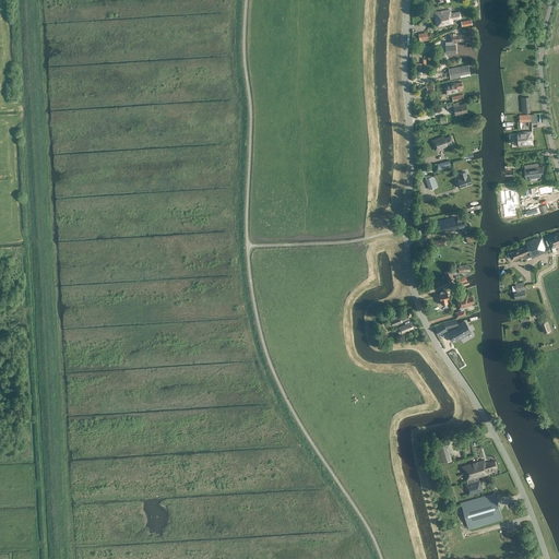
[(451,20),(460,18),(459,12),(450,14),(449,10),(435,13),(437,26),(452,23),(451,20)]
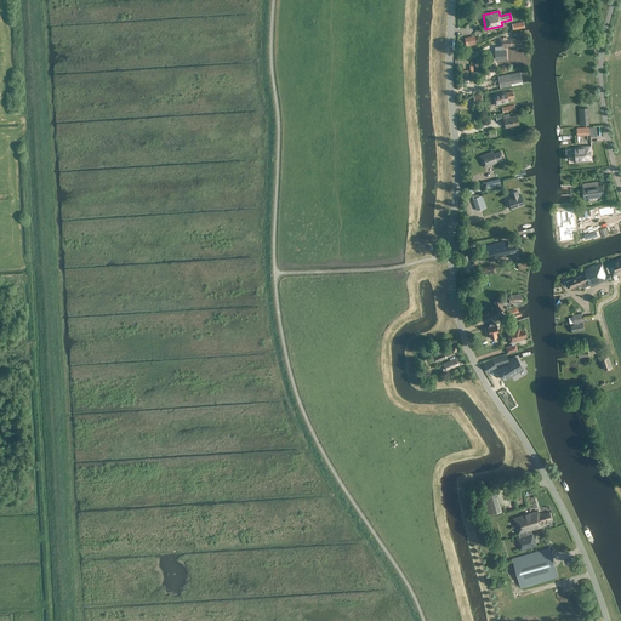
[(474,35),(465,38),(466,46),(477,45),(474,35)]
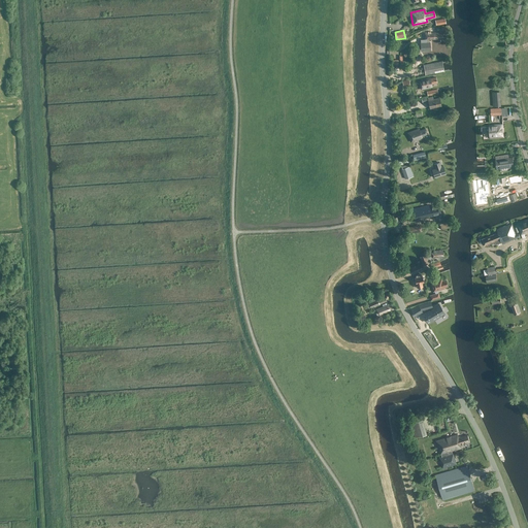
[(424,65),(426,75),(443,71),(441,61),(424,65)]
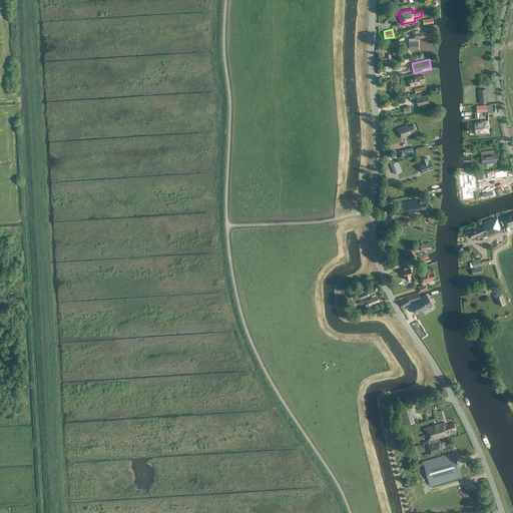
[(407,78),(409,87),(420,84),(419,81),(425,80),(424,75),(418,76),(407,78)]
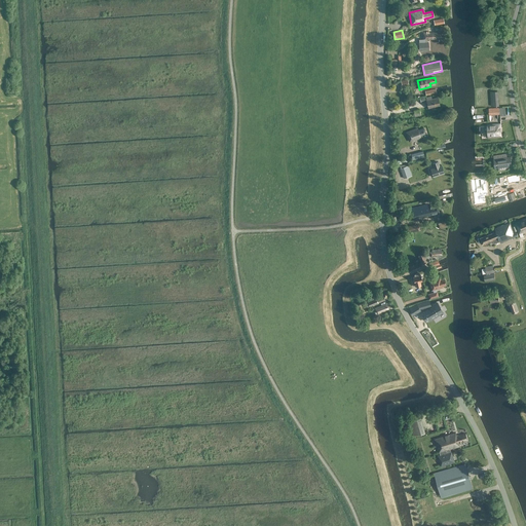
[(497,90),(490,91),(491,106),(498,106),(497,90)]
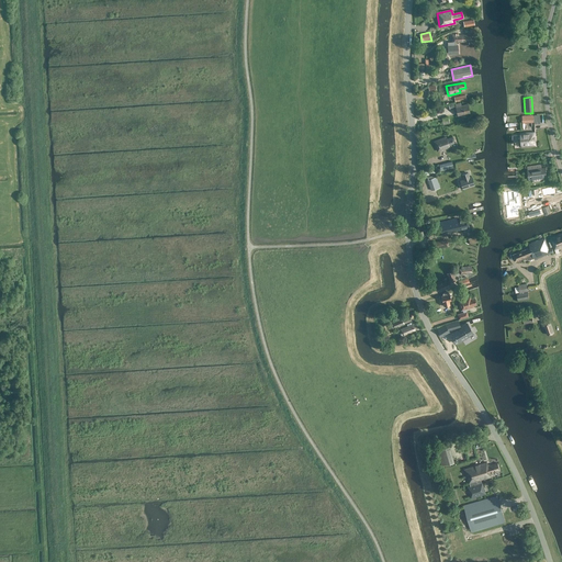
[(461,105),(461,103),(449,105),(449,109),(456,108),(458,115),(470,112),(468,103),(461,105)]
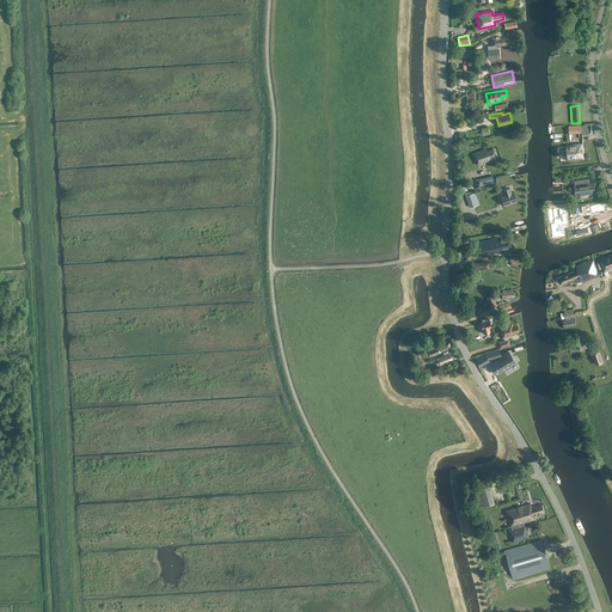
[(567,145),(567,147),(560,147),(561,157),(567,155),(568,159),(583,158),(582,144),(567,145)]
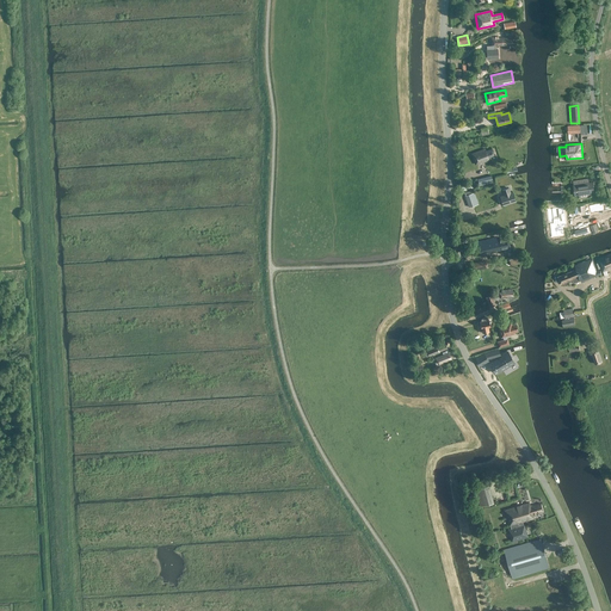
[(485,149),(471,154),(475,165),(488,159),(488,158),(494,155),(492,148),(486,150),(485,149)]
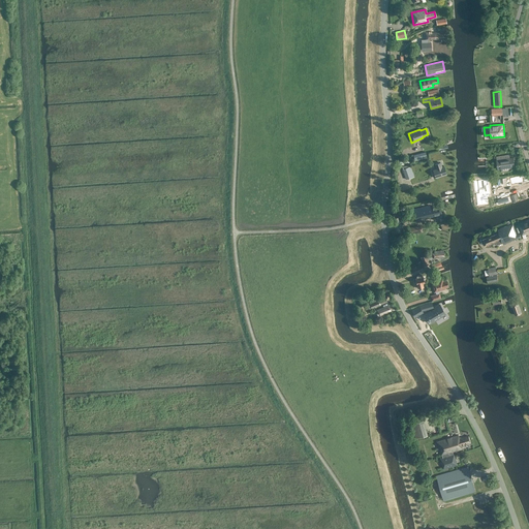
[(414,161),(426,158),(425,152),(413,155),(414,161)]
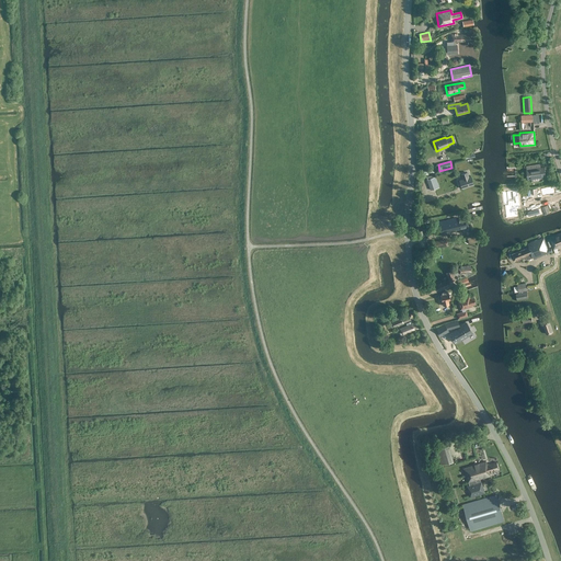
[(527,170),(528,179),(546,176),(544,168),(540,168),(540,164),(526,167),(527,170)]
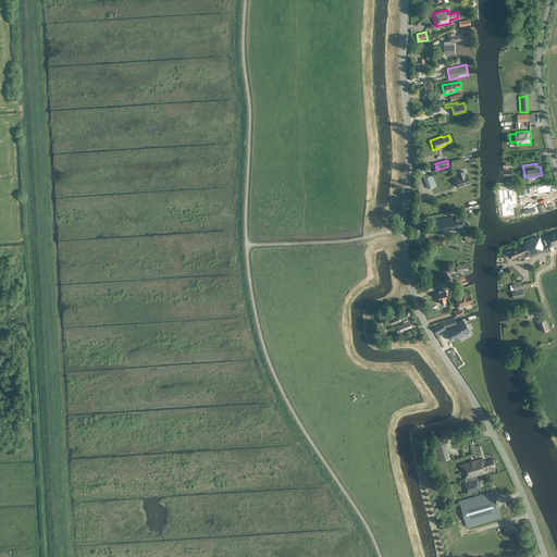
[(437,178),(446,175),(445,169),(435,171),(437,178)]
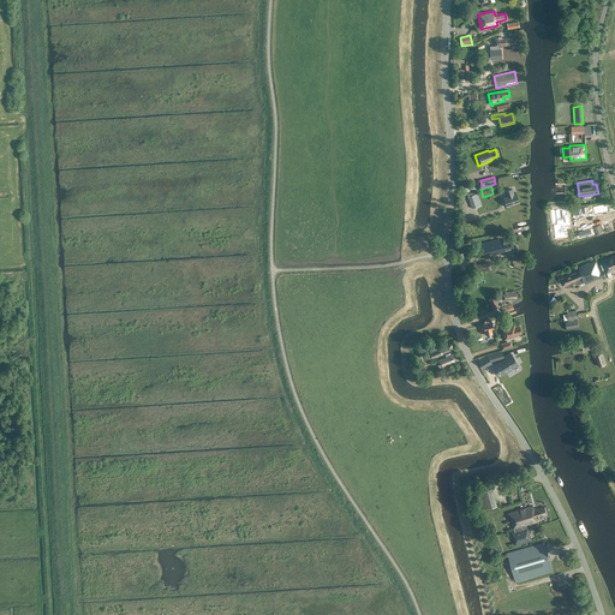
[(506,196),(503,197),(507,207),(519,203),(515,192),(514,193),(512,189),(505,191),(506,196)]
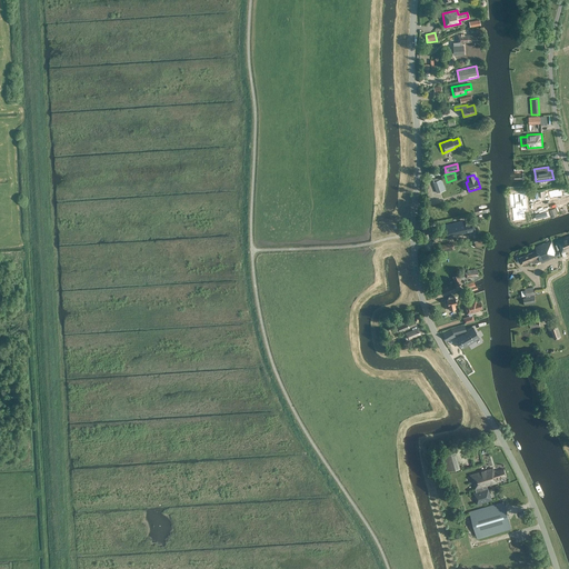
[(443,186),(441,179),(433,182),(437,192),(441,191),(439,187),(443,186)]
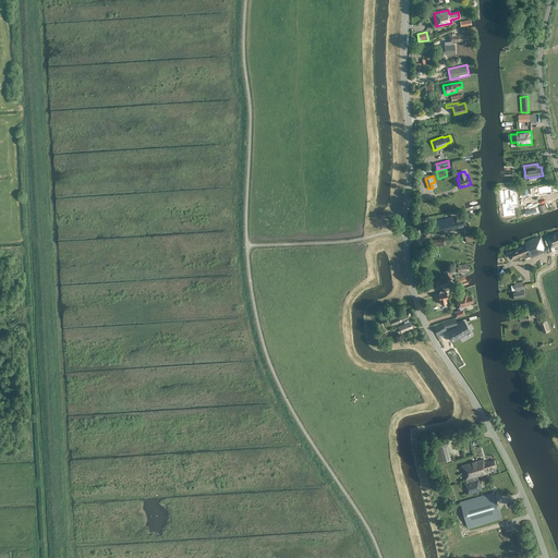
[(553,185),(540,189),(542,195),(554,192),(553,185)]
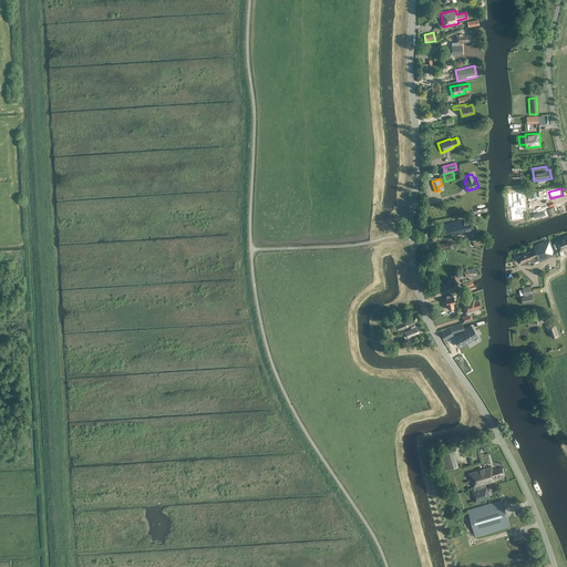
[(524,206),(523,193),(507,194),(511,219),(523,218),(522,206),(524,206)]
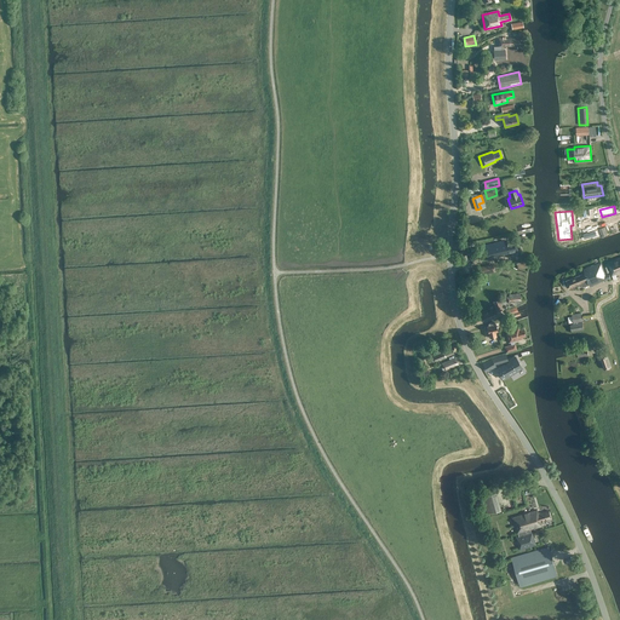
[(504,244),(503,240),(484,245),(488,259),(506,254),(506,253),(517,251),(515,241),(504,244)]
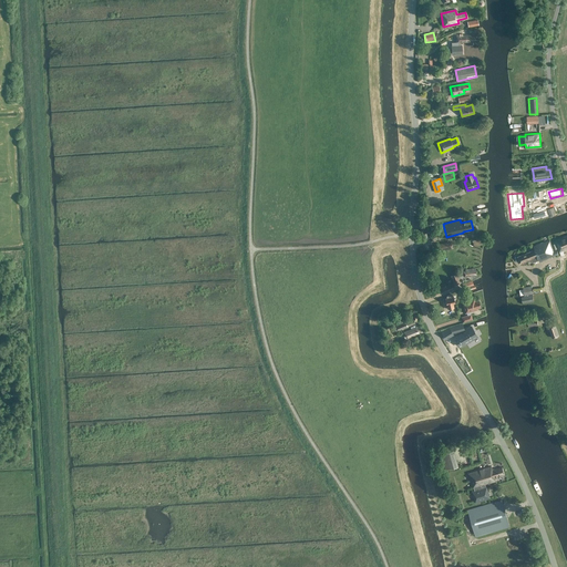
[(566,235),(555,240),(560,251),(566,248),(566,235)]
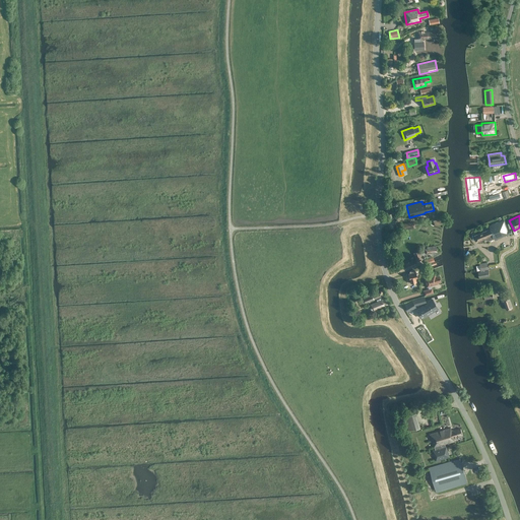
[(474,236),(477,242),(482,240),(482,241),(488,239),(489,241),(494,239),(495,240),(512,234),(510,230),(508,231),(504,220),(490,226),(491,230),(474,236)]
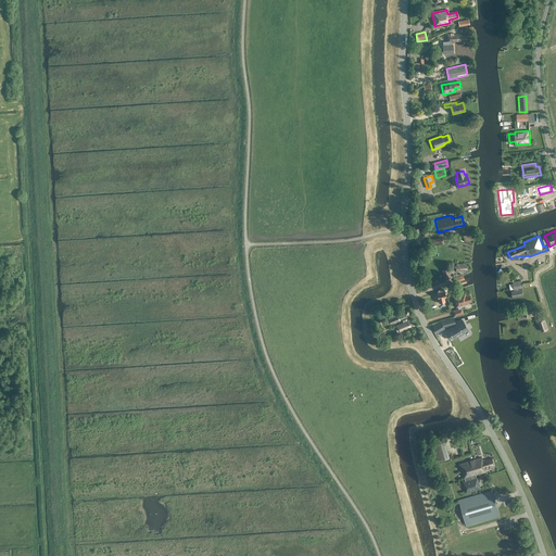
[(451,278),(447,268),(442,270),(445,280),(451,278)]
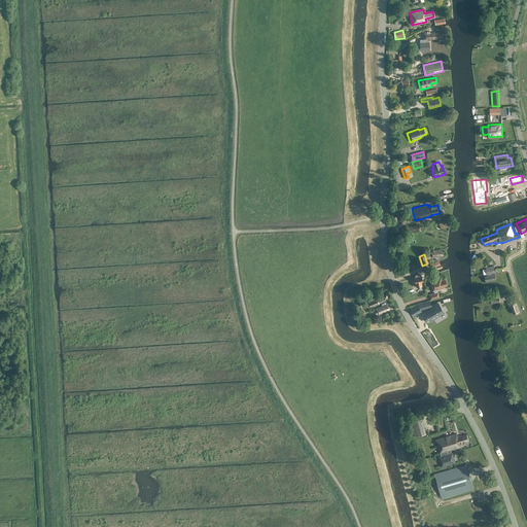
[(487,274),(487,275),(495,274),(494,273),(493,266),(486,268),(487,274)]
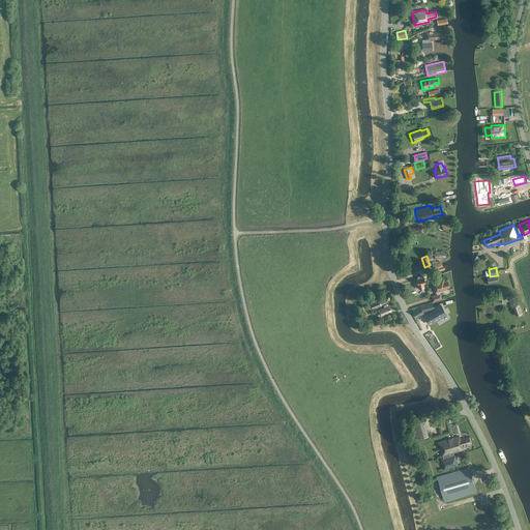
[(416,278),(418,289),(424,288),(423,284),(425,283),(423,277),(422,277),(422,275),(417,276),(417,278),(416,278)]
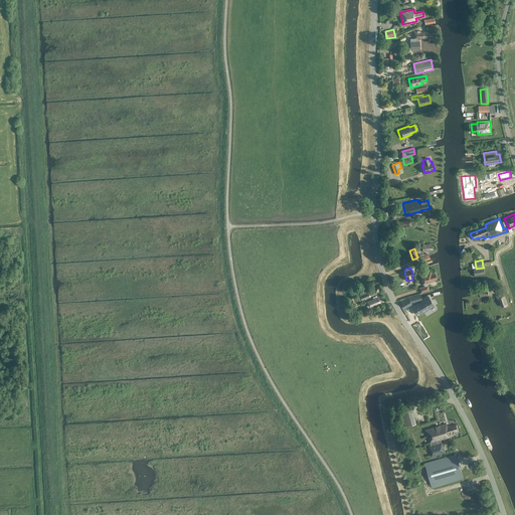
[(420,277),(422,285),(423,285),(423,286),(418,288),(420,293),(430,290),(427,285),(426,285),(426,284),(434,282),(434,281),(437,280),(435,273),(432,274),(431,271),(419,275),(420,277)]
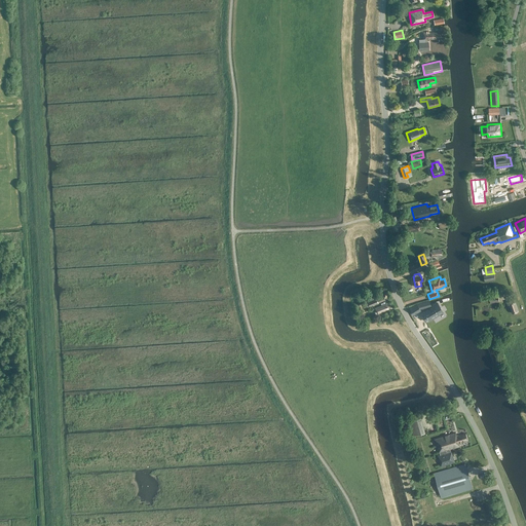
[(385,300),(383,296),(378,298),(377,295),(366,300),(368,302),(365,303),(367,307),(374,304),(374,303),(377,302),(378,303),(385,300)]
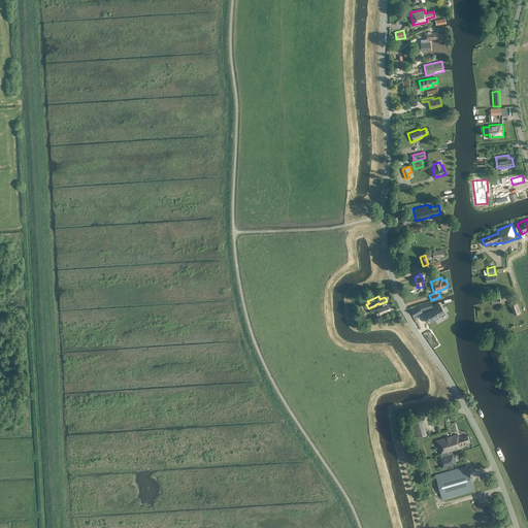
[(520,312),(517,301),(510,303),(515,315),(520,312)]
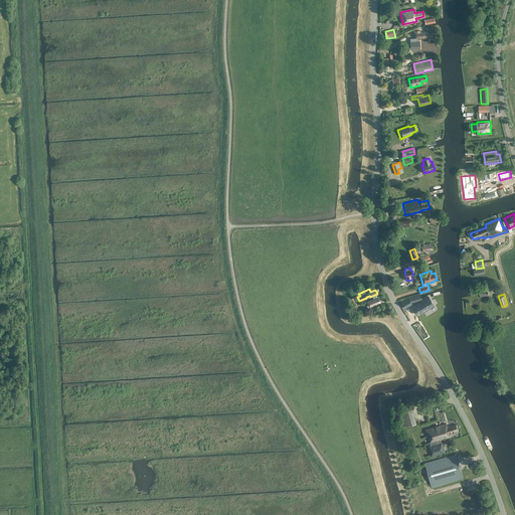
[(410,303),(421,299),(420,295),(408,298),(401,302),(404,308),(411,304),(410,303)]
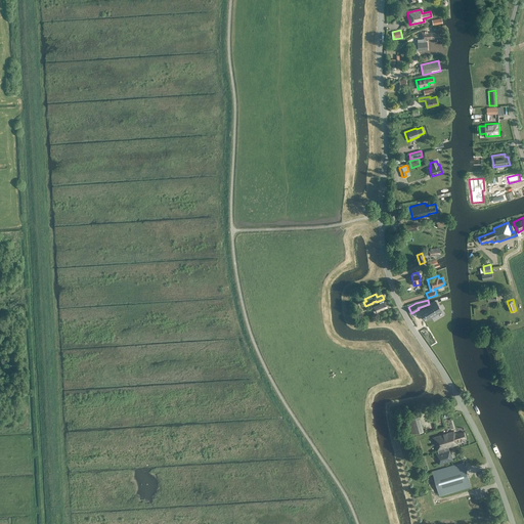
[(420,312),(425,320),(435,313),(436,314),(441,311),(435,301),(430,304),(431,305),(420,312)]
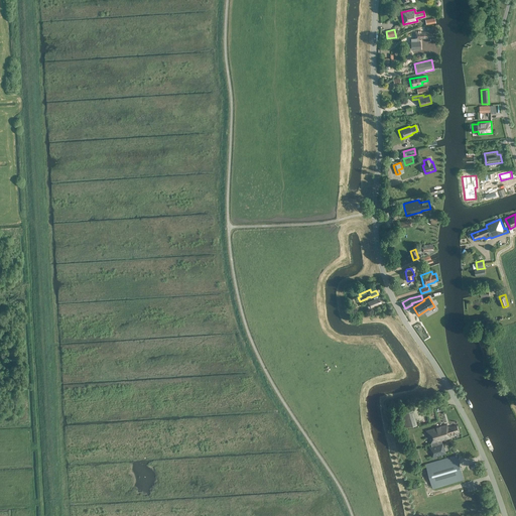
[(381,302),(379,298),(368,302),(370,307),(381,302)]
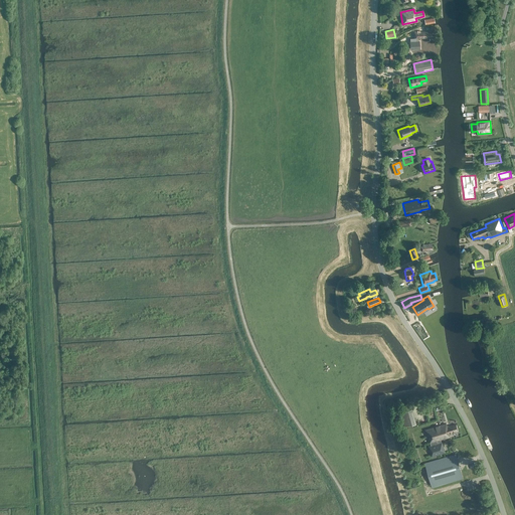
[(416,423),(412,409),(400,412),(404,427),(416,423)]
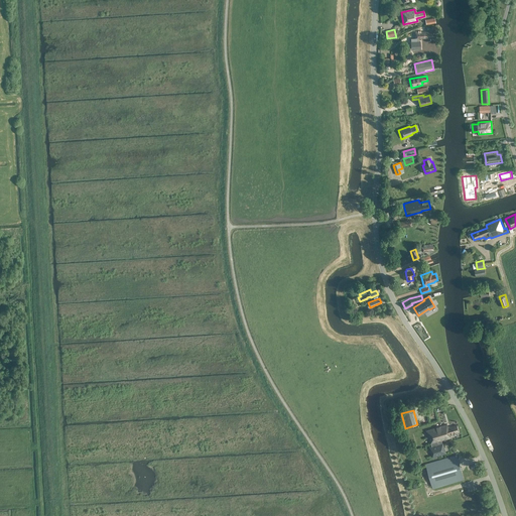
[(427,431),(432,445),(429,446),(432,458),(445,454),(441,440),(450,437),(450,435),(452,435),(452,434),(459,431),(457,425),(448,427),(447,425),(427,431)]
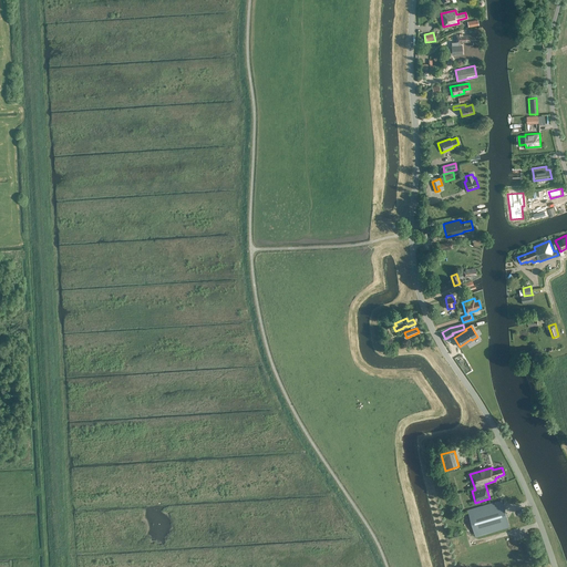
[(509,526),(502,501),(467,511),(475,536),(509,526)]
